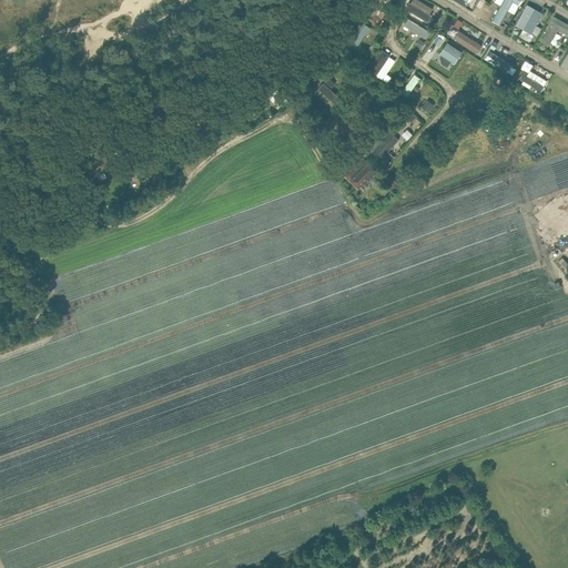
[(417,0),(412,0),(411,3),(409,2),(405,9),(427,22),(432,16),(429,14),(432,9),(417,0)]
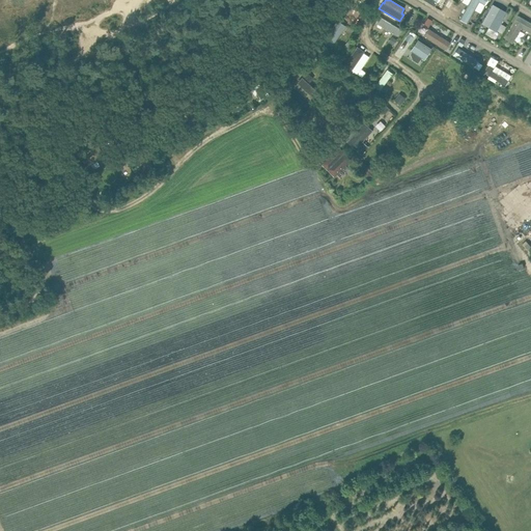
[(449,0),(447,0),(444,7),(457,14),(462,5),(449,0)]
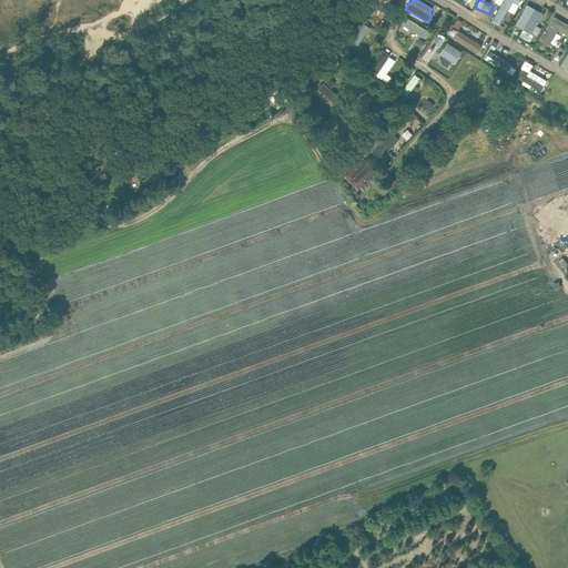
[(520,0),(503,0),(492,21),(499,24),(513,1),(518,4),(520,0)]
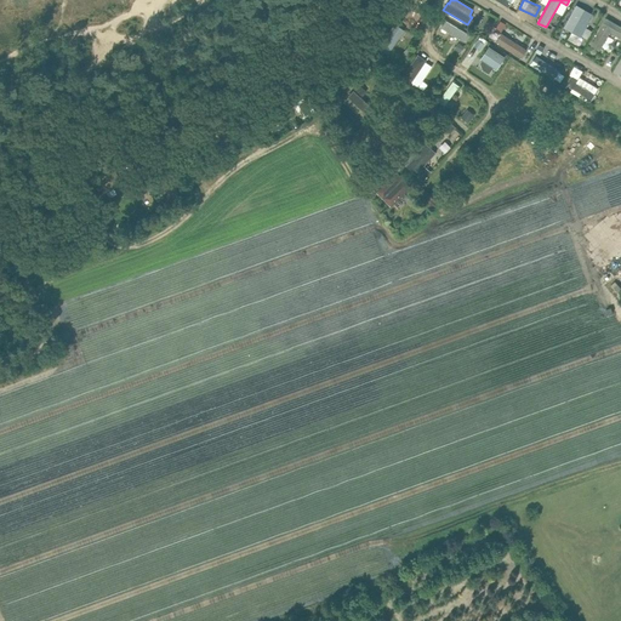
[(564,27),(580,36),(592,15),(576,6),(564,27)]
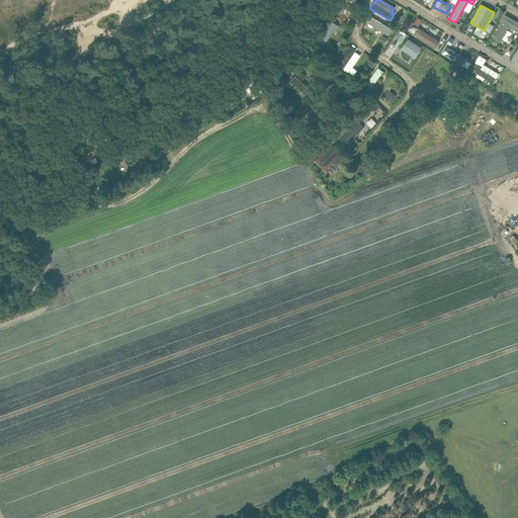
[(517,31),(517,30),(517,22),(506,16),(494,37),(500,41),(509,26),(517,31)]
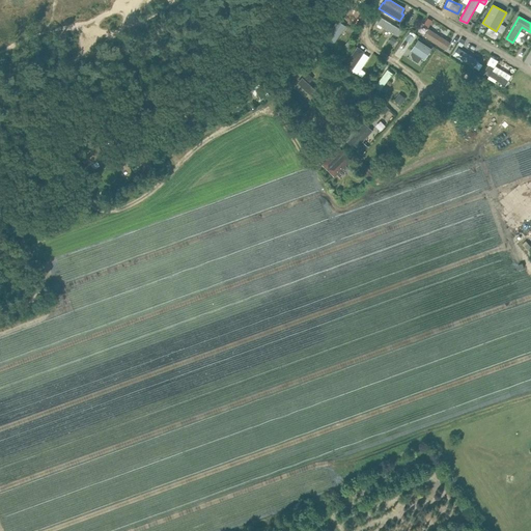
[(380,24),(381,35),(396,33),(395,23),(380,24)]
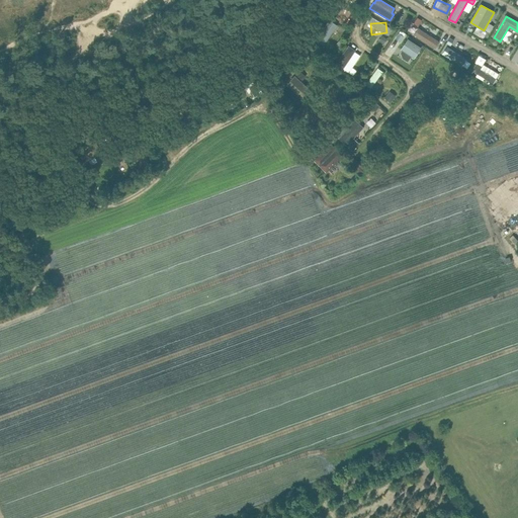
[(437,50),(443,41),(421,27),(416,35),(437,50)]
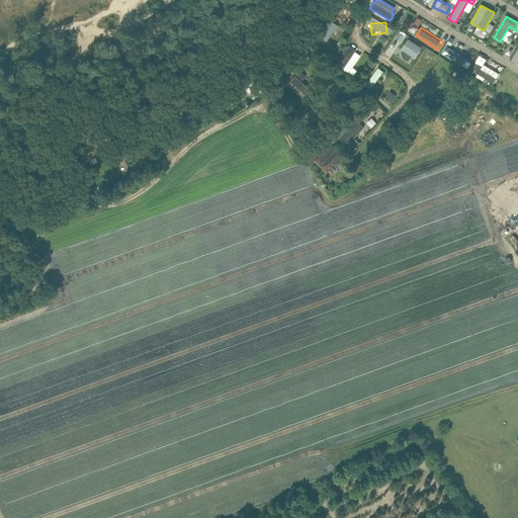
[(399,32),(395,38),(400,41),(404,36),(399,32)]
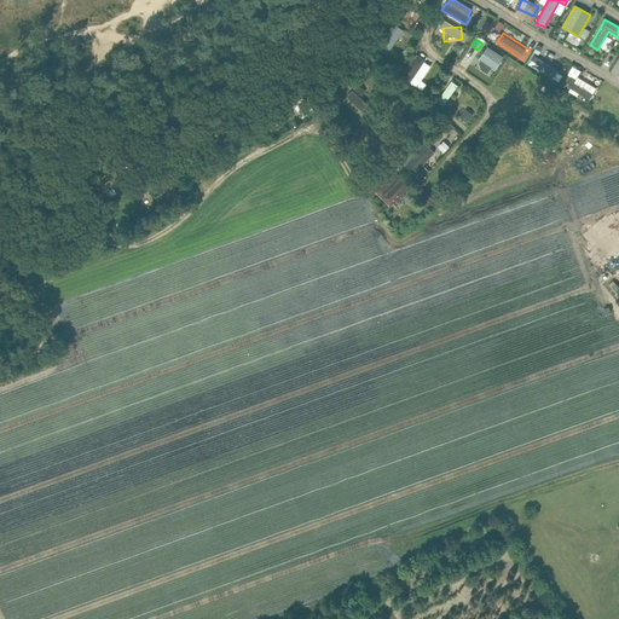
[(486,47),(479,59),(495,70),(503,58),(486,47)]
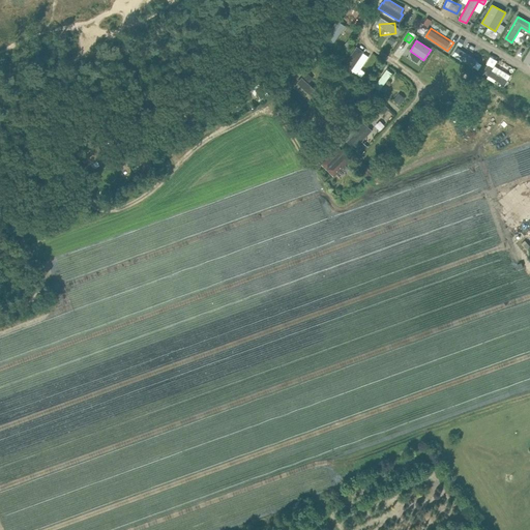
[(345,62),(356,72),(371,57),(359,47),(345,62)]
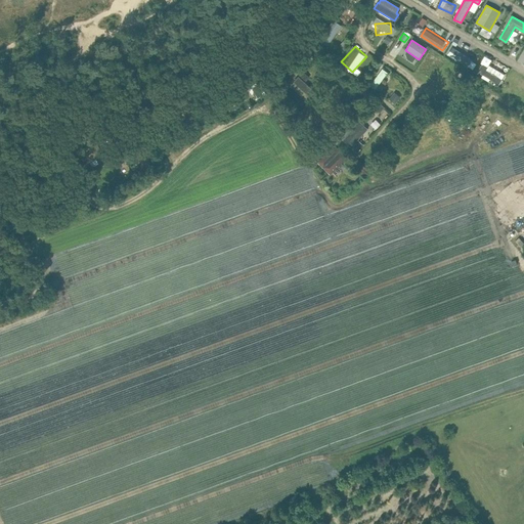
[(452,48),(447,54),(467,67),(471,59),(452,48)]
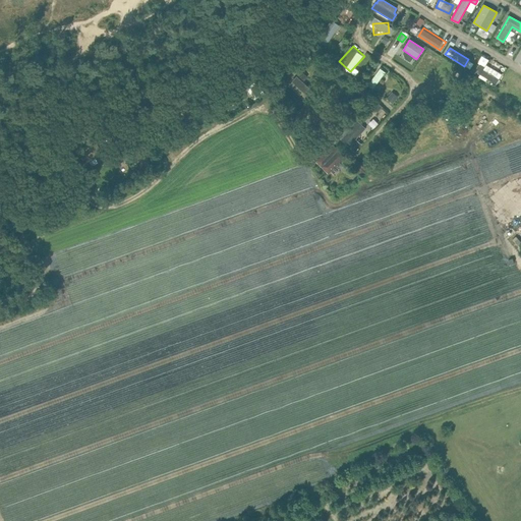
[(361,77),(373,89),(388,73),(375,62),(361,77)]
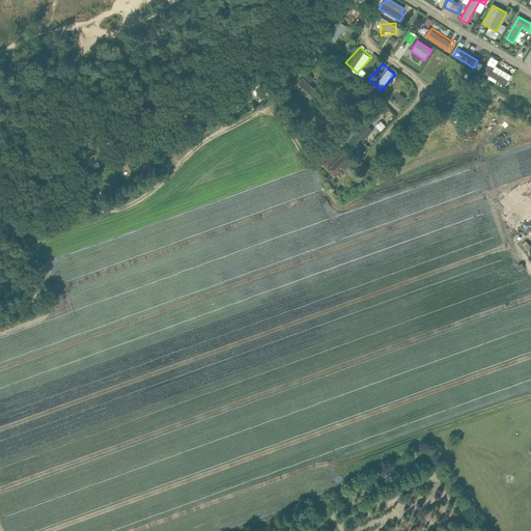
[(494,68),(488,65),(484,74),(505,86),(508,81),(492,72),(494,68)]
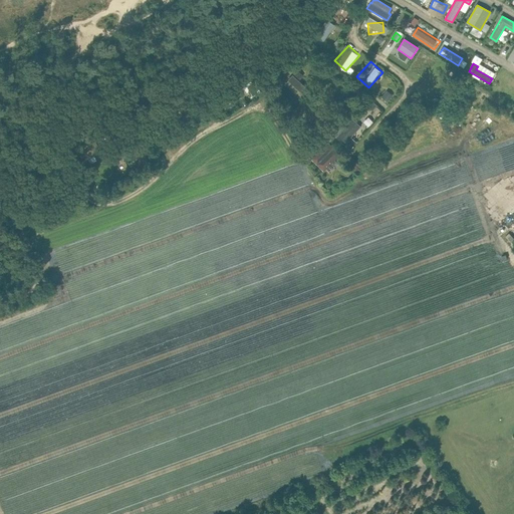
[(285,84),(300,98),(308,89),(292,75),(288,80),(288,81),(285,84)]
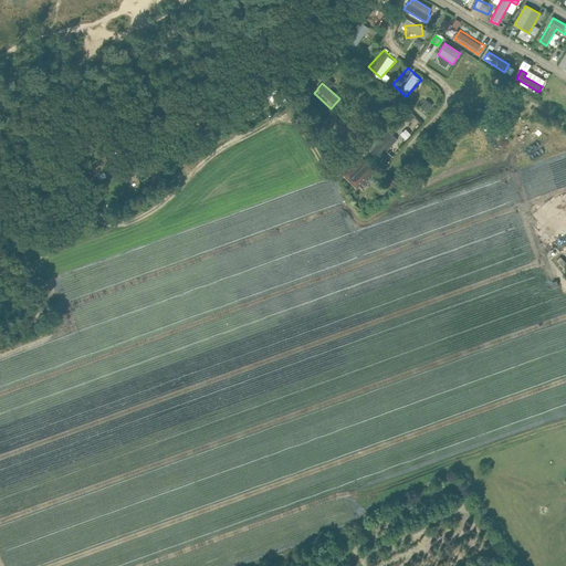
[(565,105),(565,94),(549,86),(545,95),(565,105)]
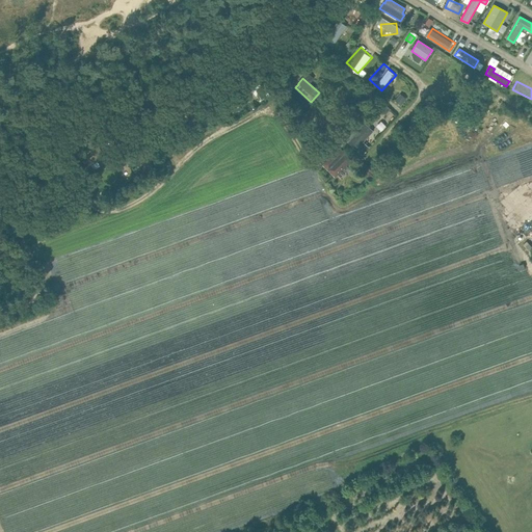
[(268,96),(261,82),(254,86),(261,100),(268,96)]
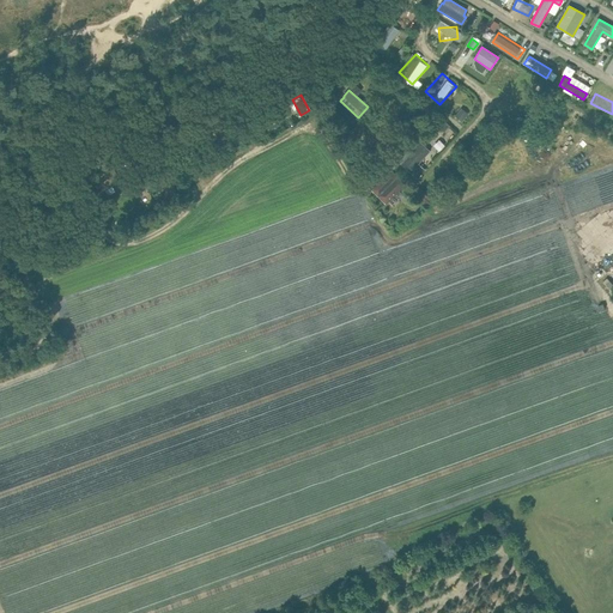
[(460,110),(455,116),(462,122),(467,116),(460,110)]
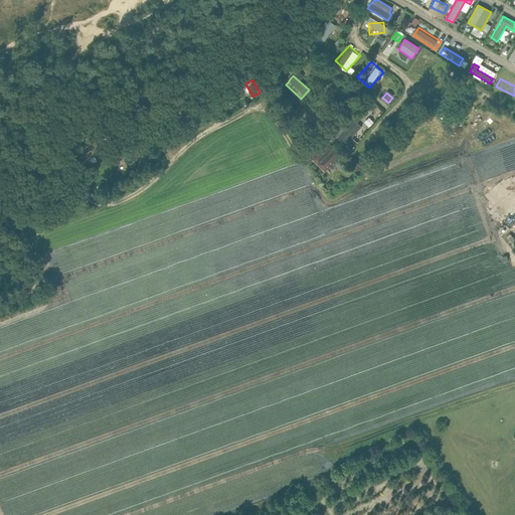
[(369,98),(363,104),(366,107),(372,107),(375,104),(369,98)]
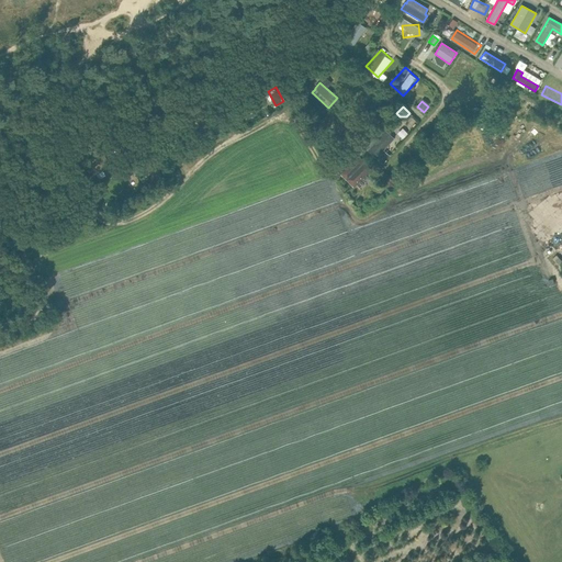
[(161,128),(164,136),(173,133),(170,125),(161,128)]
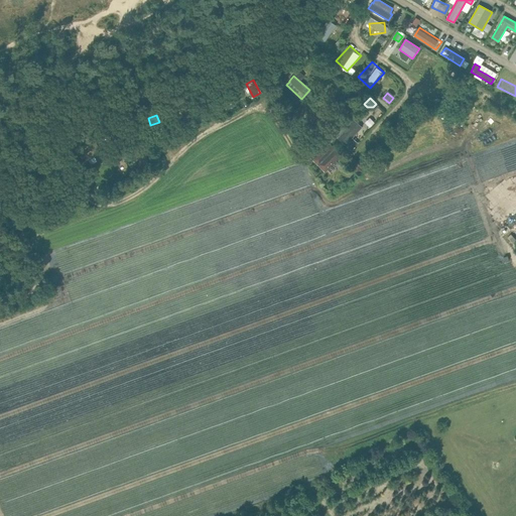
[(353,120),(338,137),(351,149),(357,143),(351,138),(361,127),(353,120)]
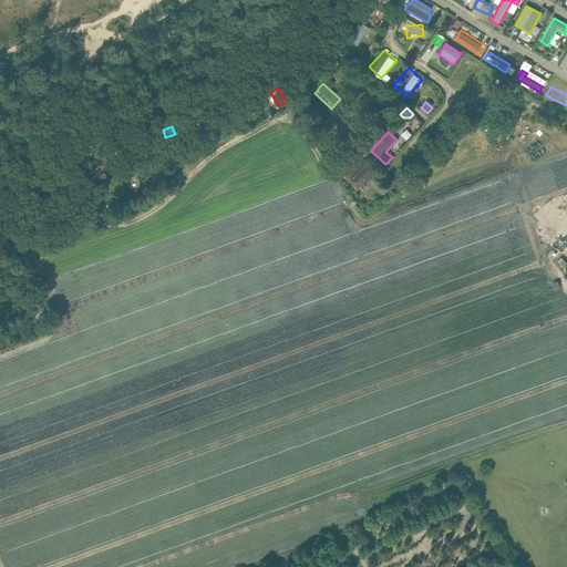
[(89,164),(95,176),(111,167),(104,155),(89,164)]
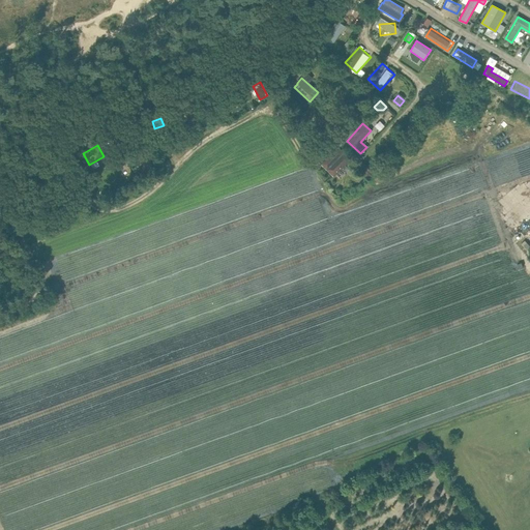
[(322,164),(333,176),(350,159),(337,147),(322,164)]
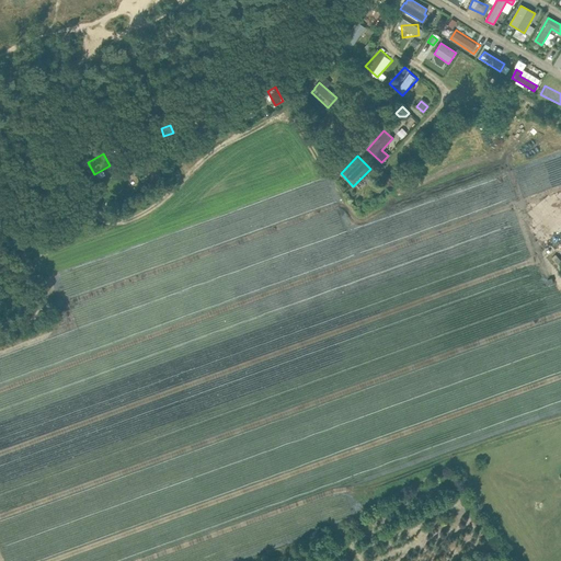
[(387,180),(382,184),(387,189),(391,184),(390,182),(387,180)]
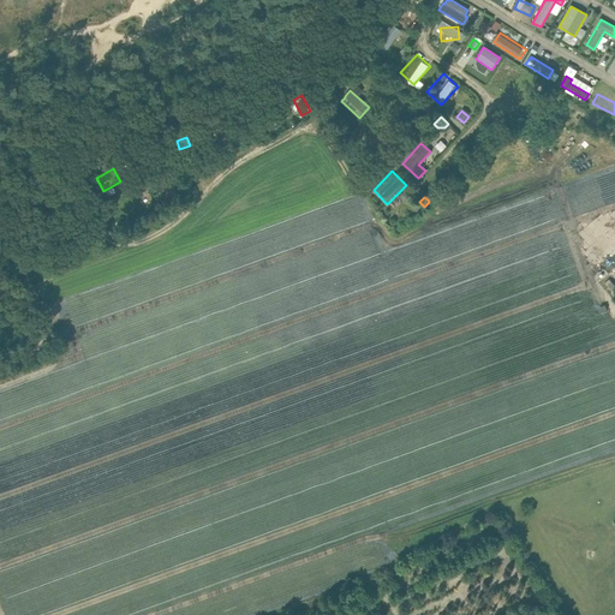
[(611,294),(614,292),(614,279),(613,275),(604,281),(611,294)]
